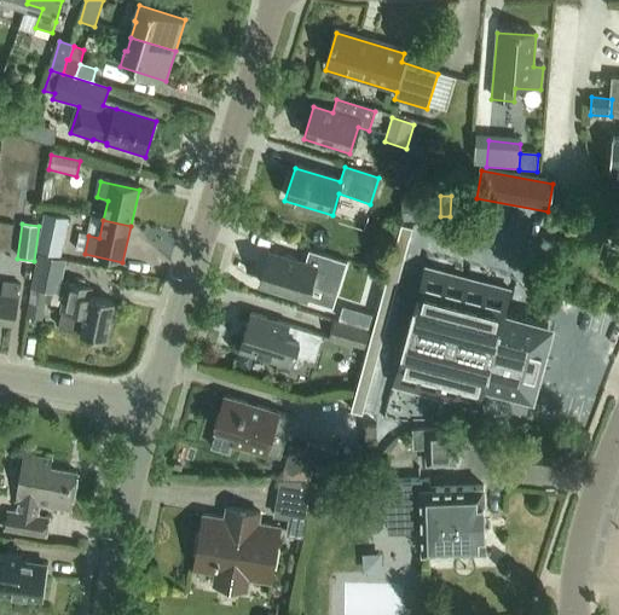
[(400,226),(397,236),(410,239),(412,228),(400,226)]
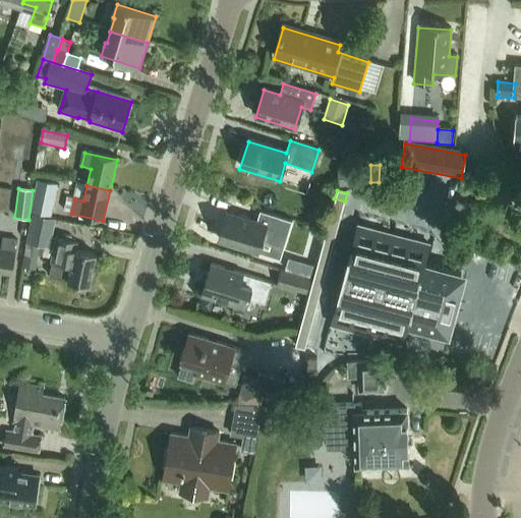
[(35,193),(31,215),(51,219),(55,197),(35,193)]
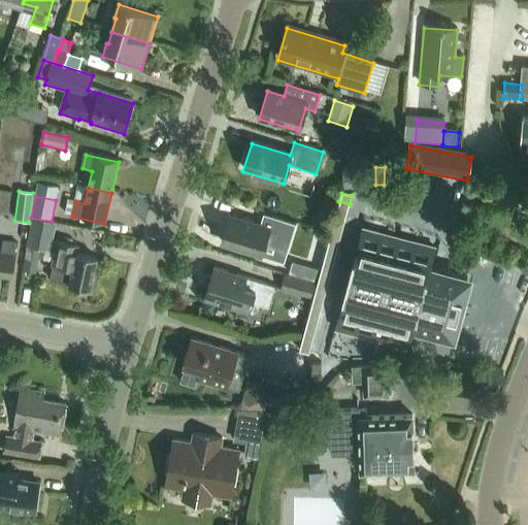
[(527,232),(527,199),(518,229),(527,232)]
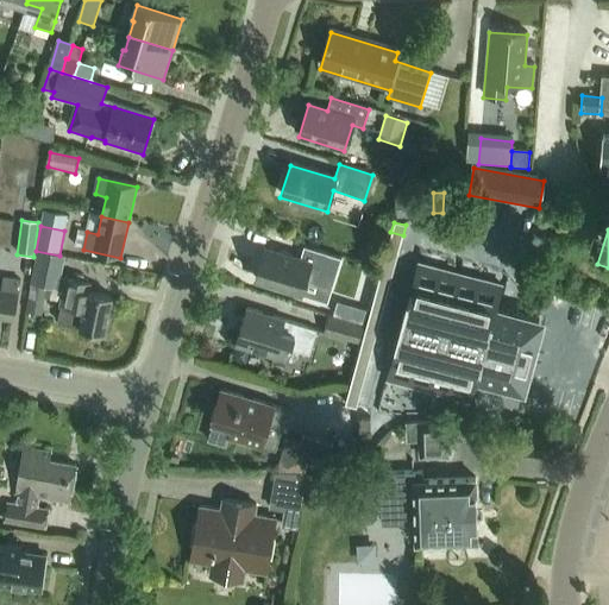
[(79,231),(74,247),(83,250),(87,232),(79,231)]
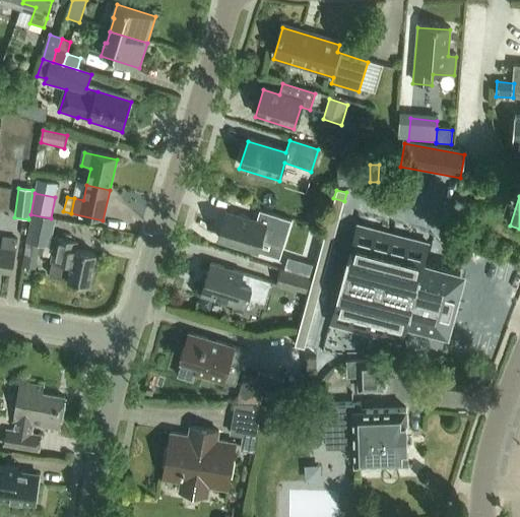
[(272,244),(279,219),(259,214),(256,225),(225,216),(217,242),(257,254),(261,241),(272,244)]
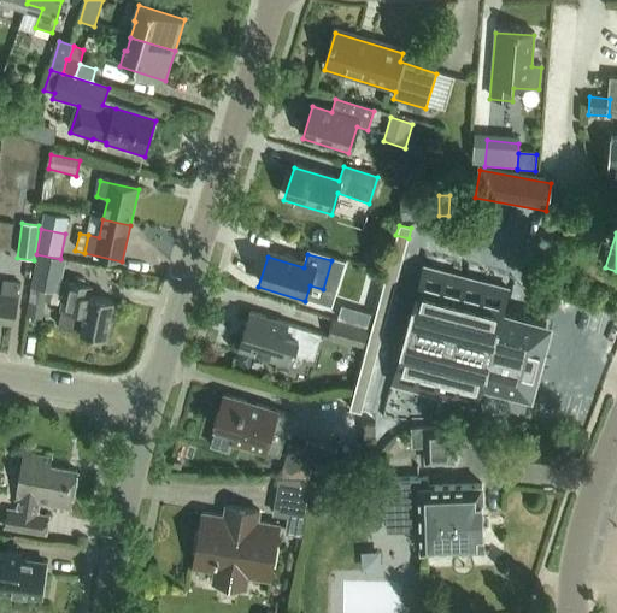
[(404,258),(391,254),(348,411),(362,414),(404,258)]
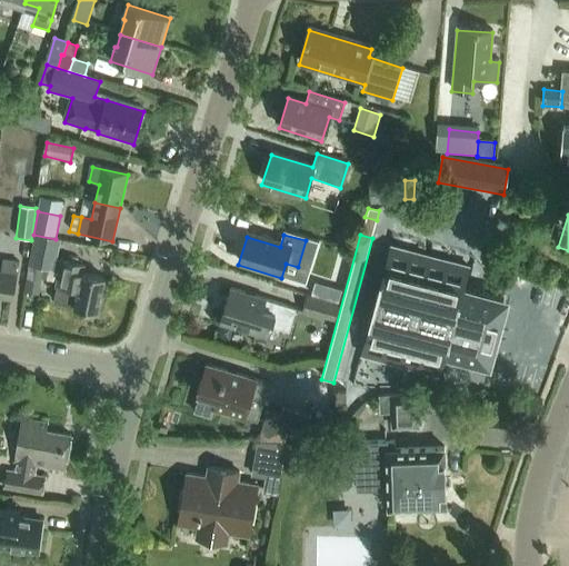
[(360,355),(439,377),(445,356),(485,367),(503,299),(465,288),(473,257),(392,235),(360,355)]
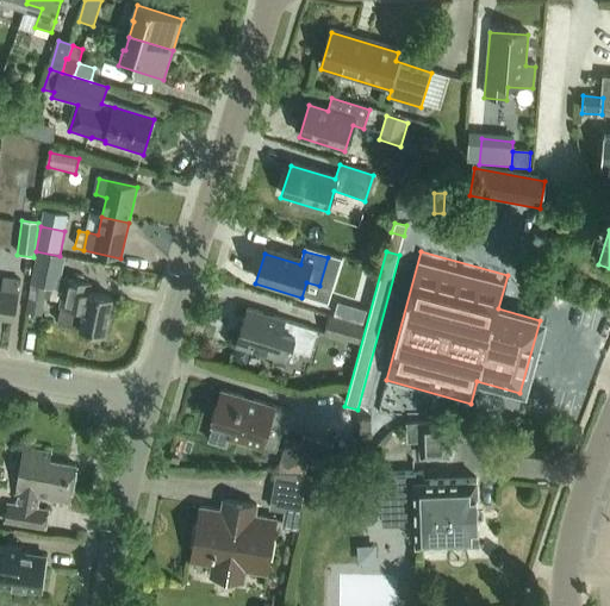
[(104,335),(111,300),(88,295),(89,286),(60,280),(64,258),(38,252),(31,286),(63,293),(60,306),(56,325),(79,330),(104,335)]
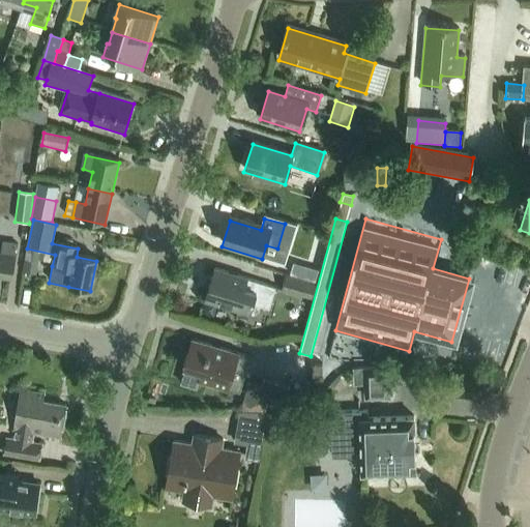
[(0,279),(11,281),(18,246),(2,244),(0,254),(0,253),(0,279)]
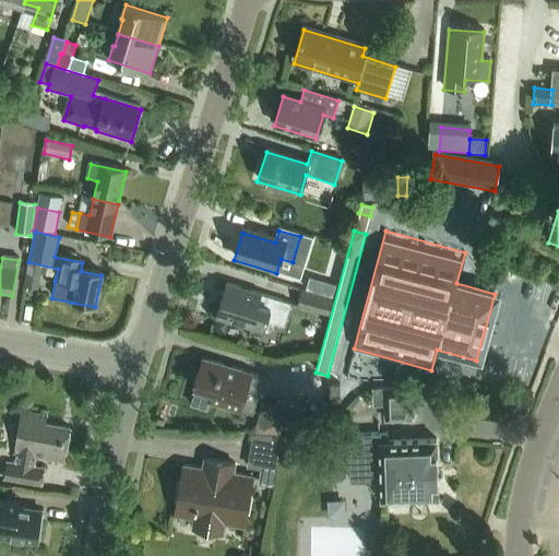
[(292,306),(226,286),(216,319),(269,335),(273,331),(275,326),(285,328),(292,306)]
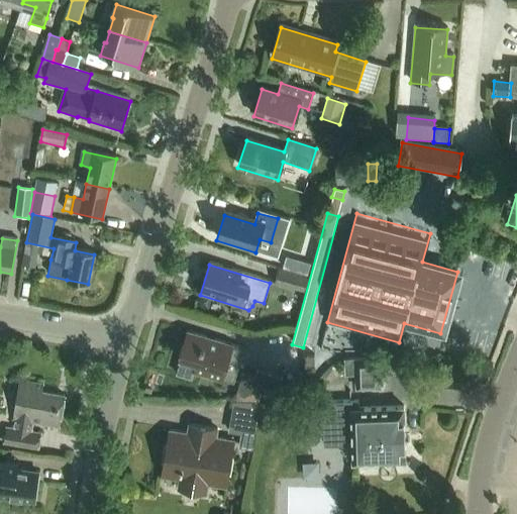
[(309,280),(279,272),(275,285),(305,295),(309,280)]
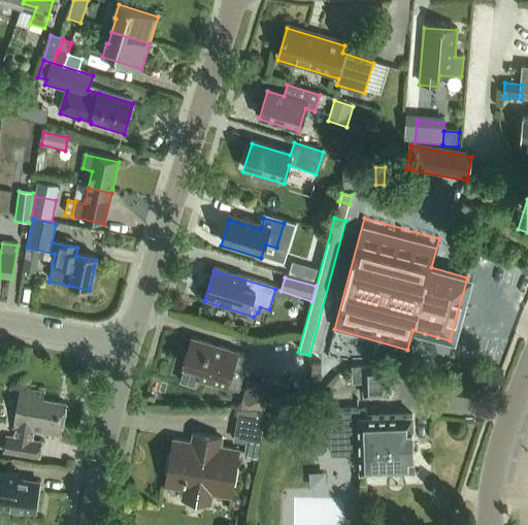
[(249,359),(237,356),(192,342),(184,369),(200,374),(198,383),(238,395),(249,359)]
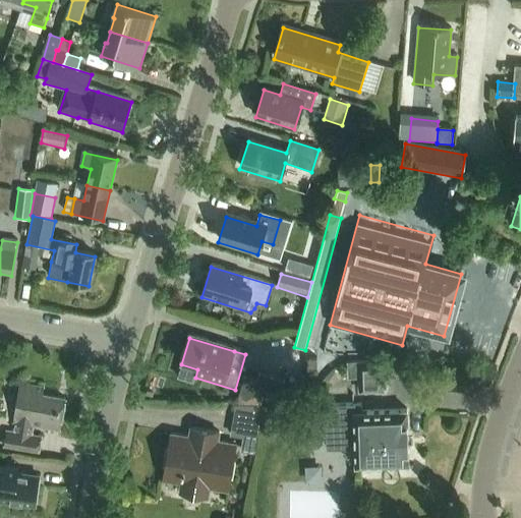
[(306,379),(317,378),(316,359),(305,360),(306,379)]
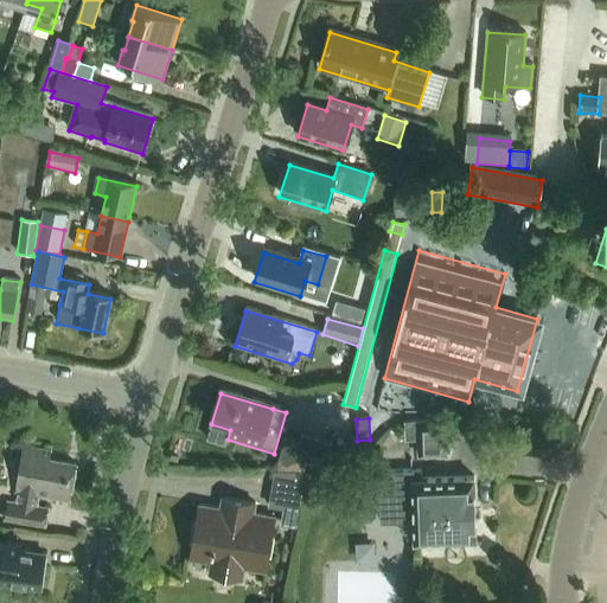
[(419,459),(449,456),(448,430),(443,430),(442,421),(404,423),(406,442),(417,441),(419,459)]
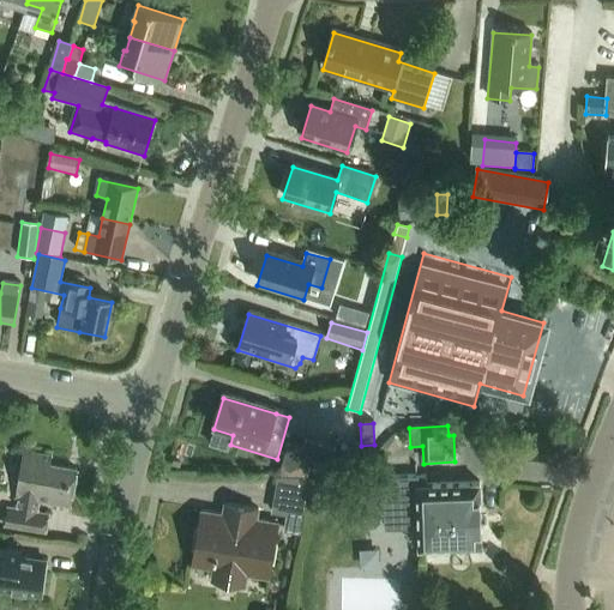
[(287,447),(278,478),(326,479),(335,452),(305,444),(302,452),(287,447)]
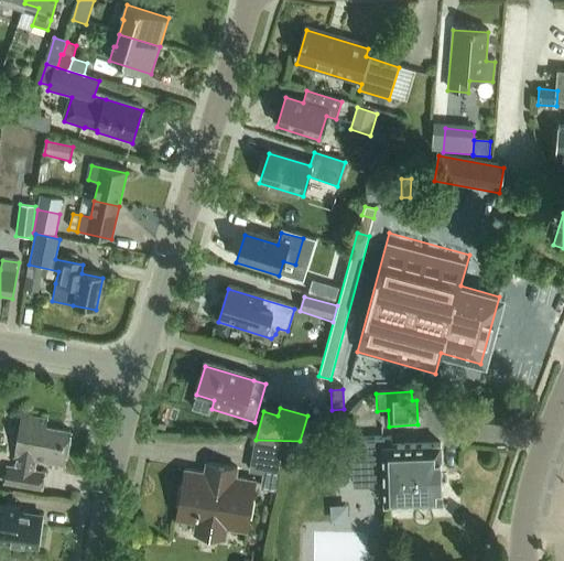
[(64,467),(68,433),(45,430),(46,421),(21,417),(14,459),(17,459),(15,468),(7,467),(4,484),(41,489),(44,473),(33,471),(34,462),(64,467)]
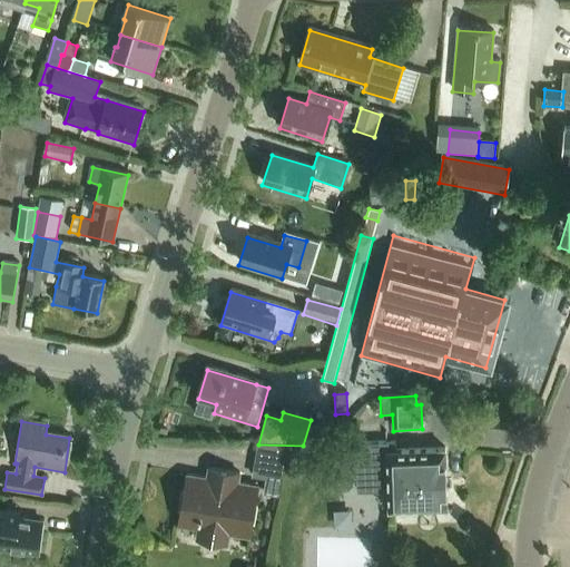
[(311,436),(311,451),(323,451),(323,437),(311,436)]
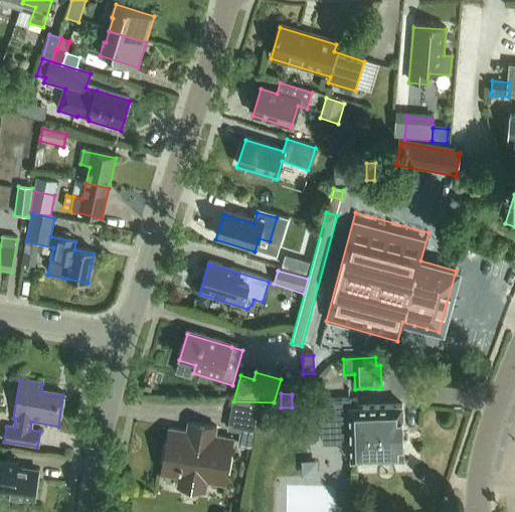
[(352,462),(404,461),(403,406),(358,407),(358,402),(350,402),(350,400),(306,402),(306,434),(351,433),(352,462)]
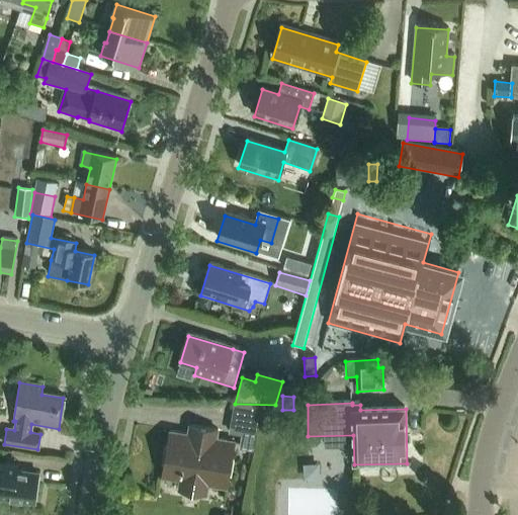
[(234,405),(229,434),(241,436),(239,450),(254,452),(262,406),(234,405)]
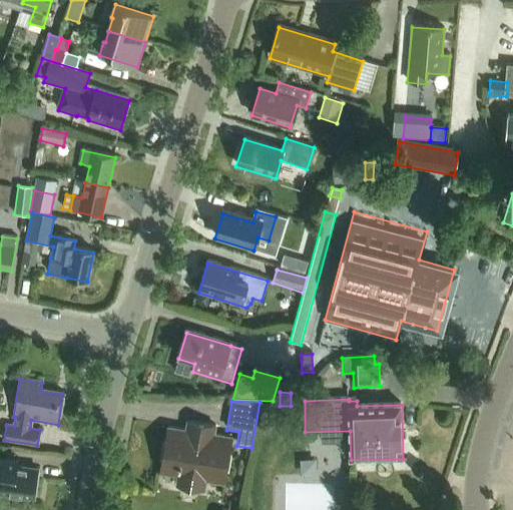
[(224,485),(232,440),(214,437),(215,428),(188,423),(186,432),(168,429),(161,474),(178,477),(177,487),(204,491),(206,482),(224,485)]
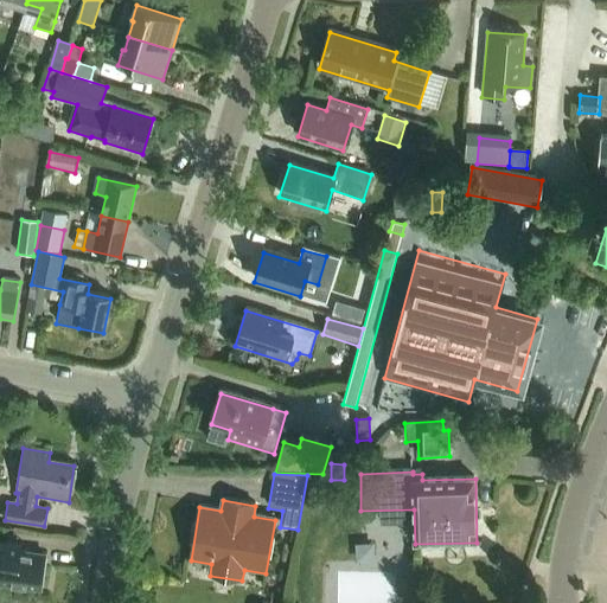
[(0,583),(40,589),(45,557),(23,553),(21,550),(6,549),(7,541),(0,540),(0,581),(0,583)]
